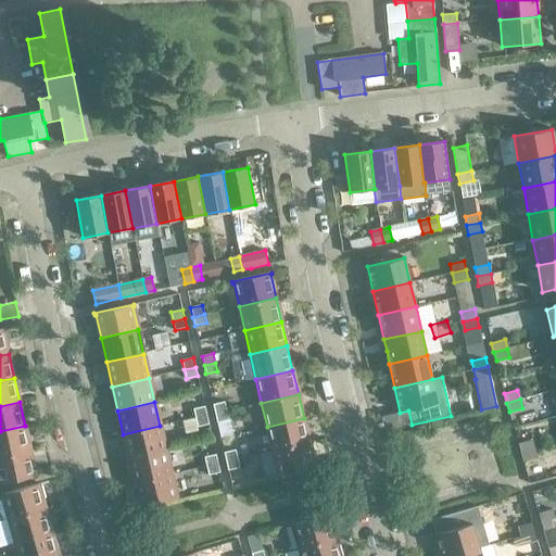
[(225,402),(213,404),(215,414),(226,411),(225,402)]
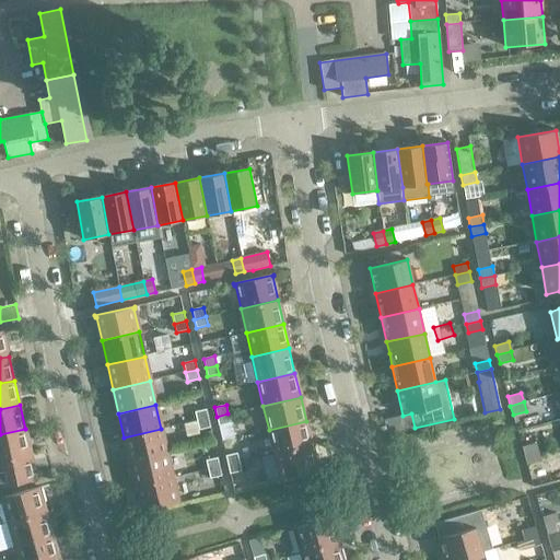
[(195,411),(197,421),(208,418),(206,409),(195,411)]
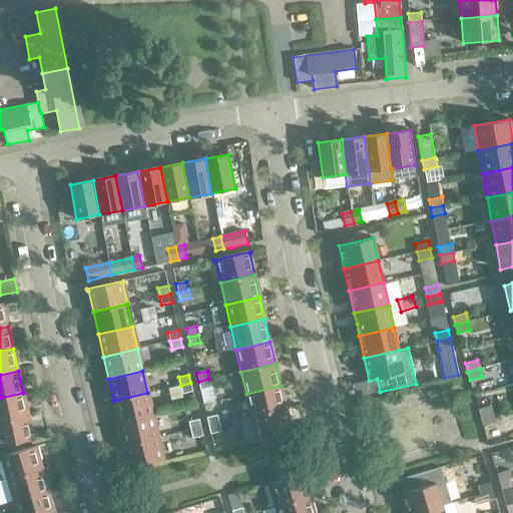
[(210,387),(208,379),(198,382),(200,390),(210,387)]
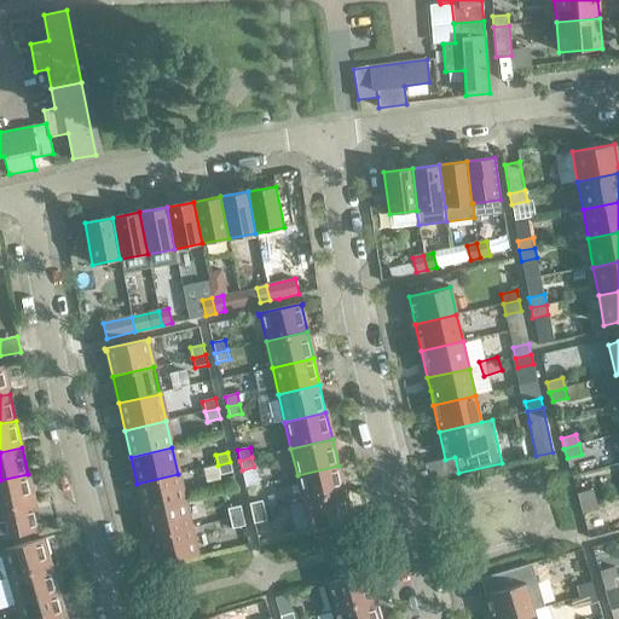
[(232,473),(230,462),(218,466),(219,475),(232,473)]
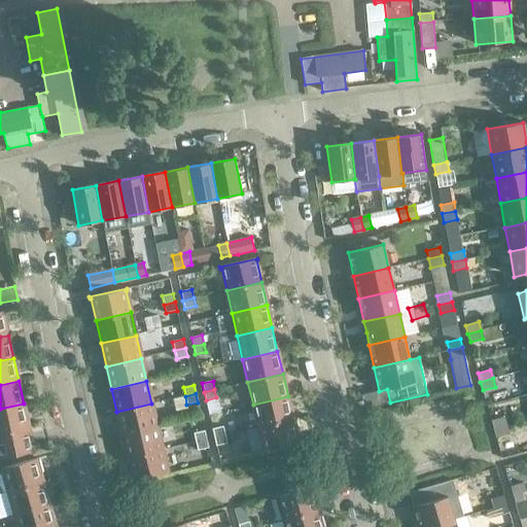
[(253,405),(258,427),(293,419),(288,396),(253,405)]
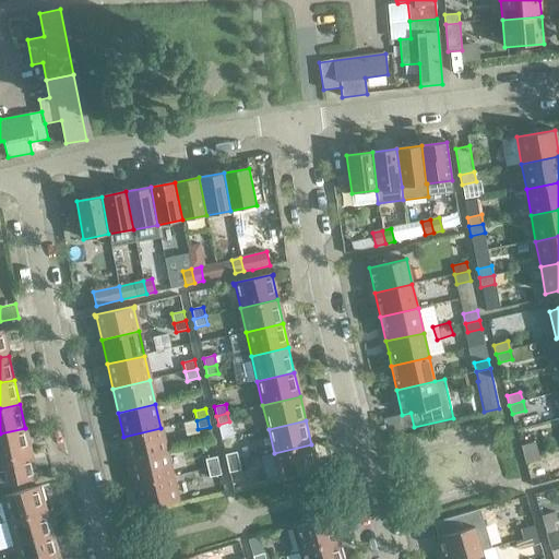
[(247,443),(268,437),(263,426),(244,432),(247,443)]
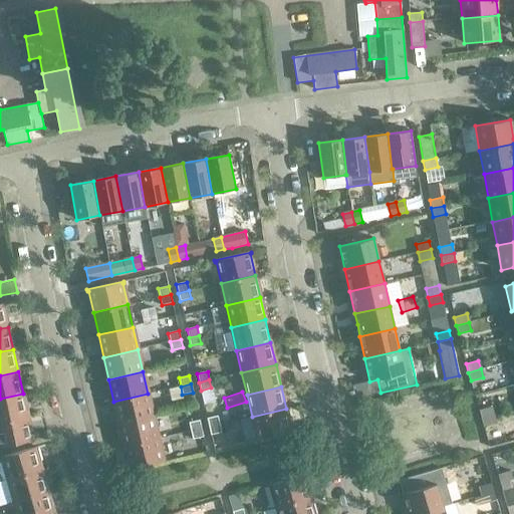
[(0,399),(0,422),(28,417),(23,394),(0,399)]
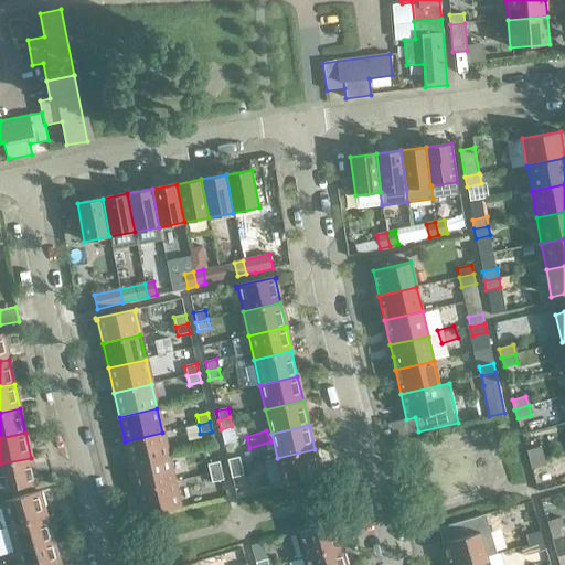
[(162,433),(125,441),(130,466),(169,457),(162,433)]
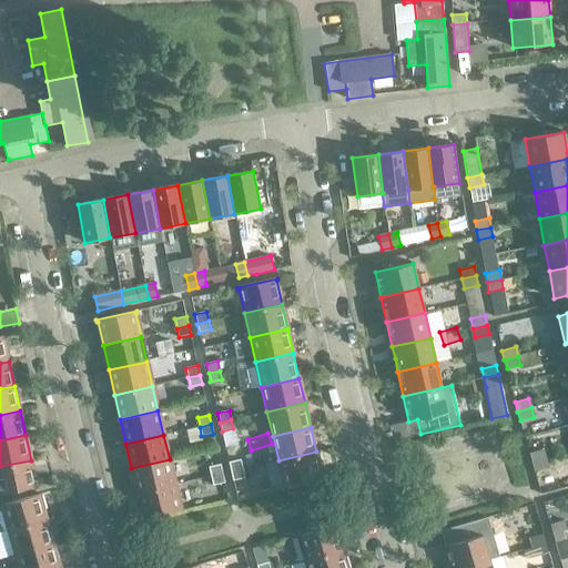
[(533,463),(545,459),(543,449),(529,454),(533,463)]
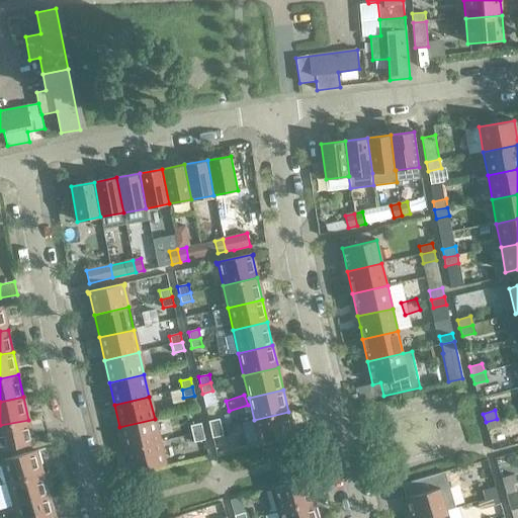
[(288,412),(254,420),(259,442),(257,442),(258,444),(294,435),(294,434),(293,434),(288,412)]
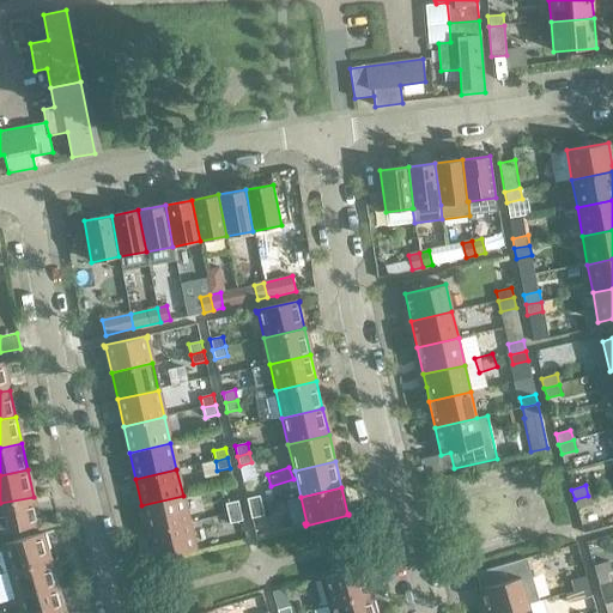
[(141,505),(149,532),(189,523),(183,496),(141,505)]
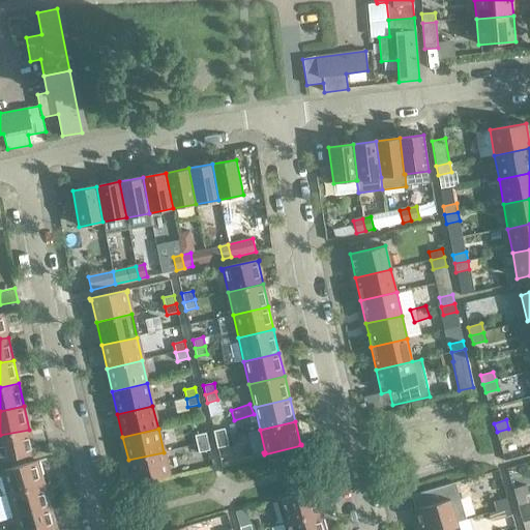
[(213,431),(215,440),(227,437),(225,429),(213,431)]
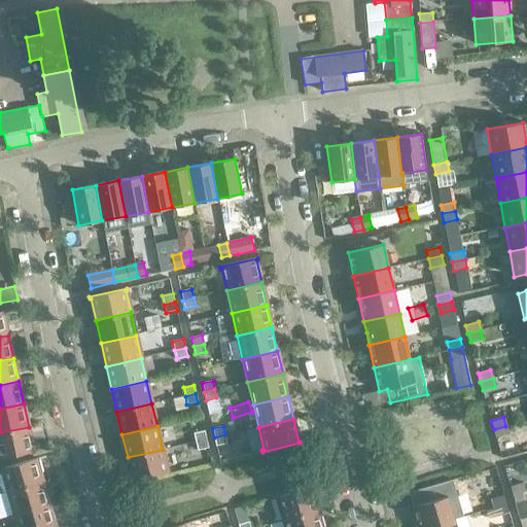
[(508,434),(505,426),(494,429),(496,437),(508,434)]
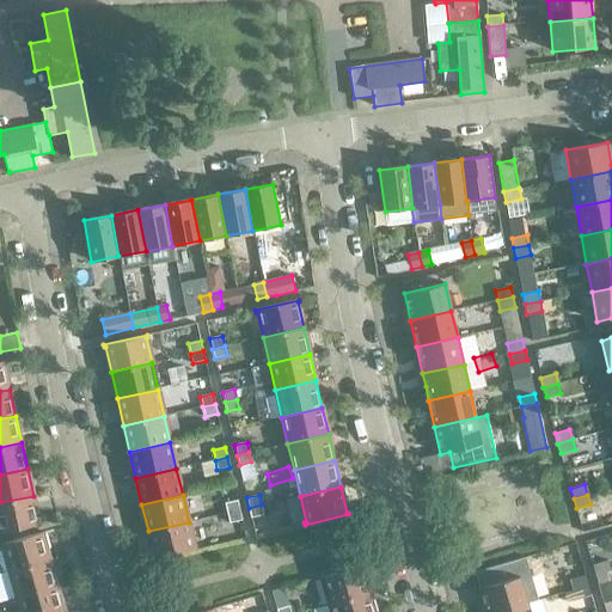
[(0,532),(41,524),(40,521),(38,521),(34,496),(0,502),(0,532)]
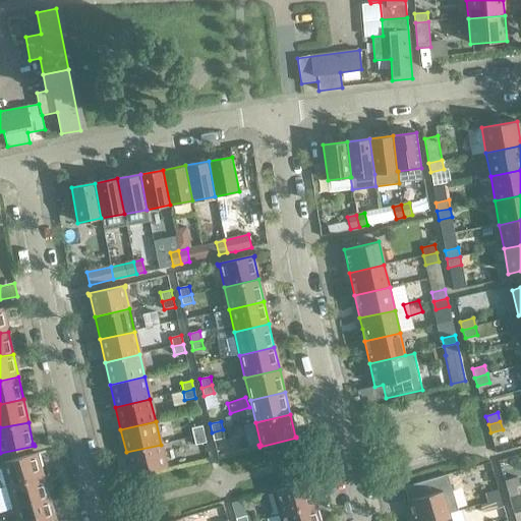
[(191,428),(193,437),(204,435),(201,425),(191,428)]
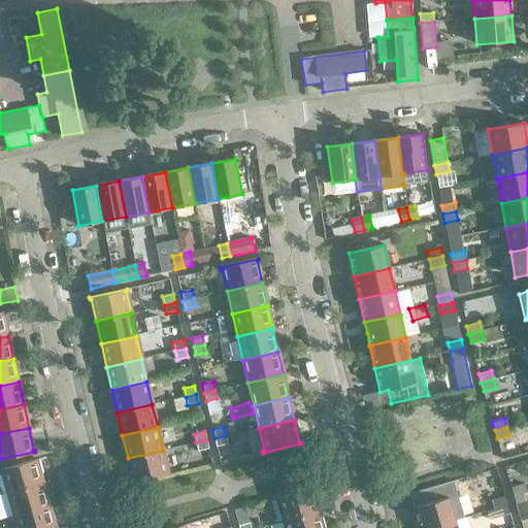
[(228,444),(226,435),(215,438),(217,447),(228,444)]
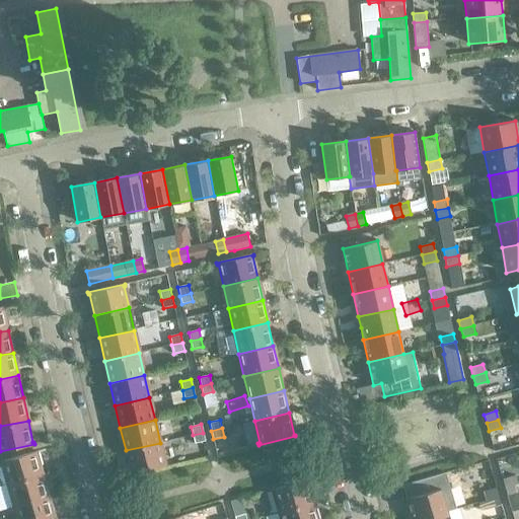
[(205,441),(203,433),(193,435),(195,443),(205,441)]
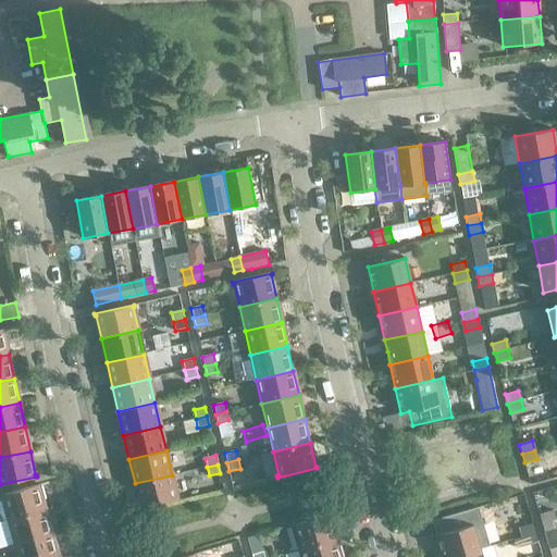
[(138,507),(139,509),(178,500),(178,498),(177,498),(172,475),(135,483),(140,507),(138,507)]
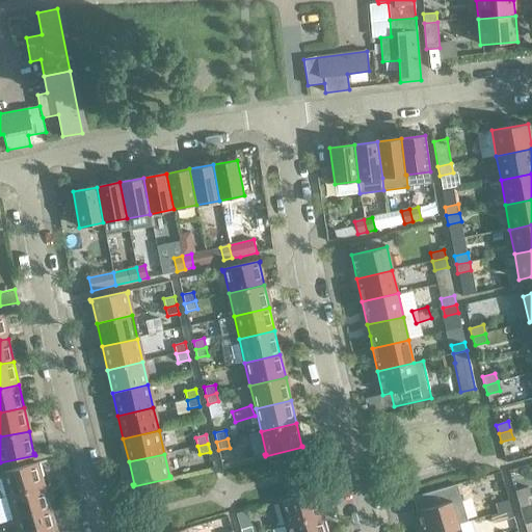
[(2,475),(8,497),(43,486),(36,464),(37,464),(37,462),(0,473),(0,475),(2,475)]
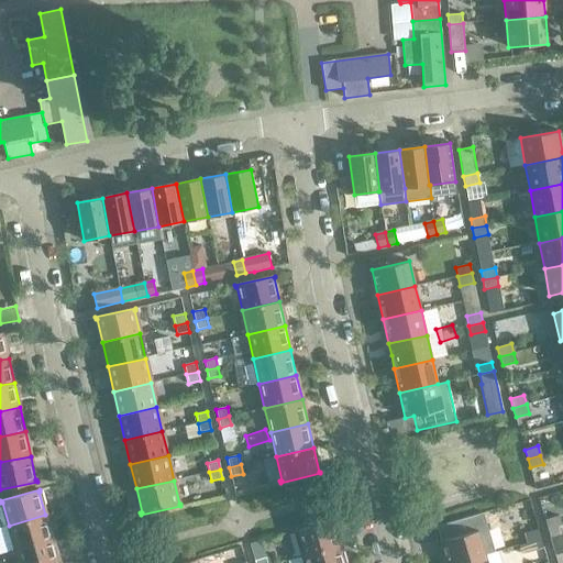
[(441,541),(444,554),(446,562),(456,562),(485,554),(495,552),(483,512),(444,523),(449,539),(441,541)]
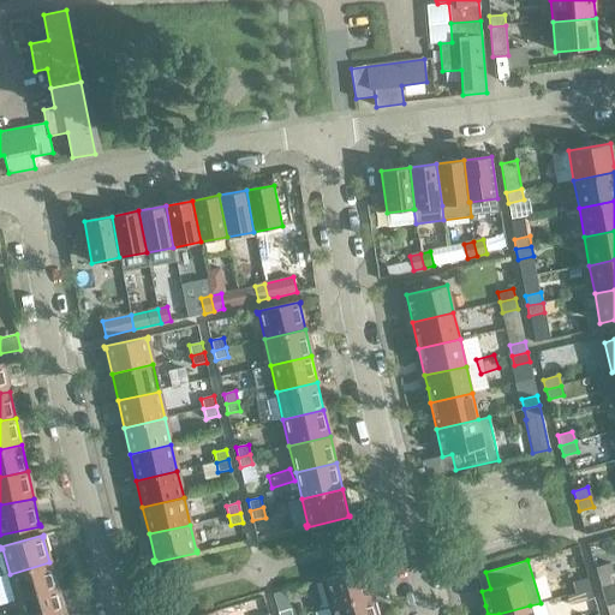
[(10,574),(17,601),(58,589),(49,562),(10,574)]
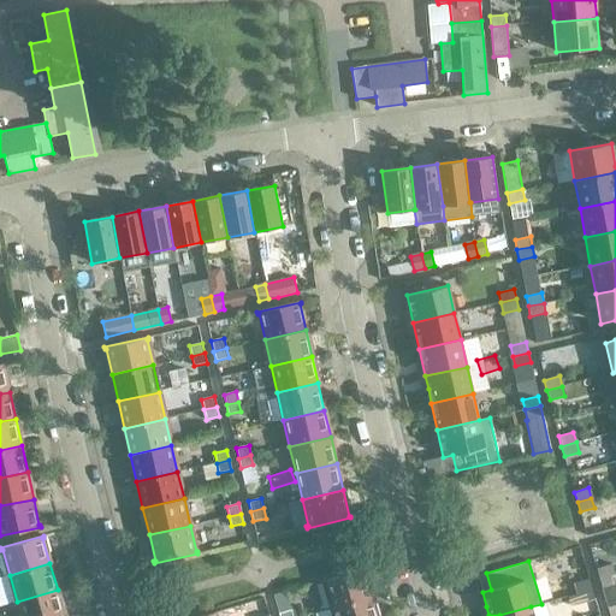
[(596,569),(599,579),(614,574),(611,564),(596,569)]
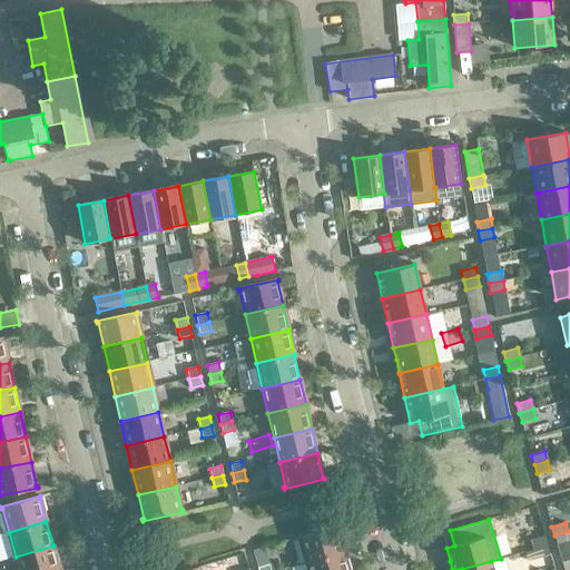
[(307,562),(344,552),(337,528),(338,528),(338,526),(298,538),(298,540),(300,539),(307,562)]
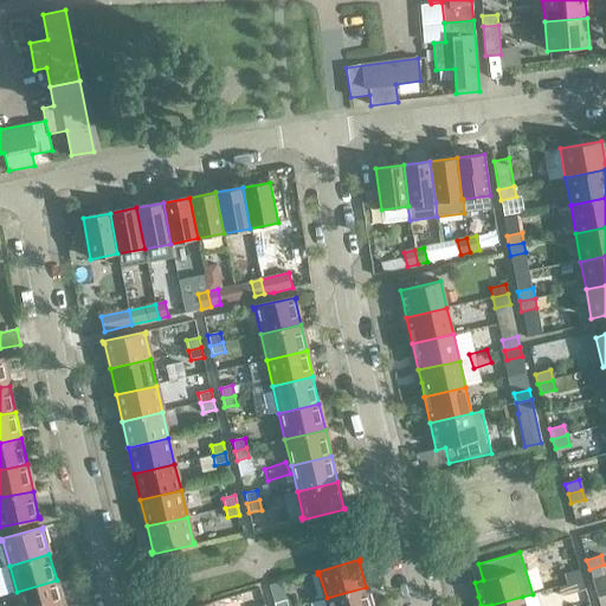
[(605,572),(604,565),(590,569),(592,579),(605,574),(605,572)]
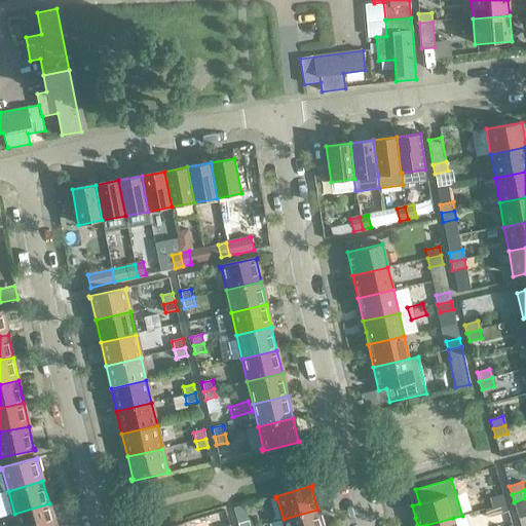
[(490,498),(492,506),(505,503),(502,494),(490,498)]
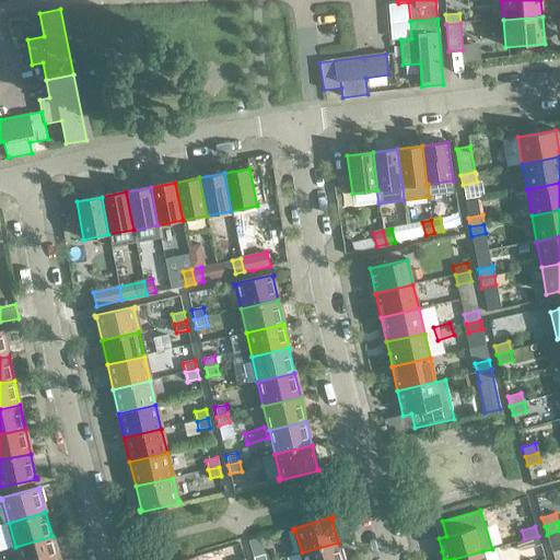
[(19,559),(58,559),(53,536),(15,547),(19,559)]
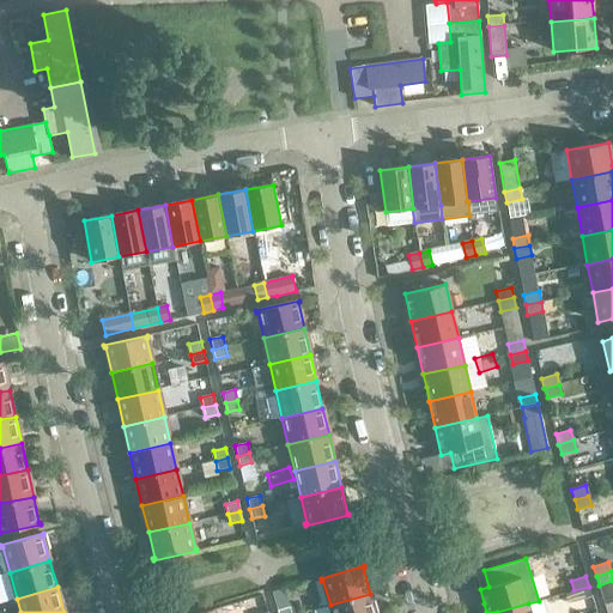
[(592,596),(589,587),(574,590),(563,594),(566,604),(592,596)]
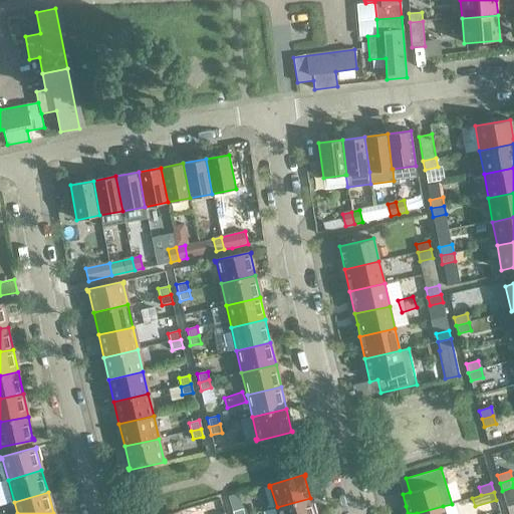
[(277,507),(278,513),(314,513),(310,498),(277,507)]
